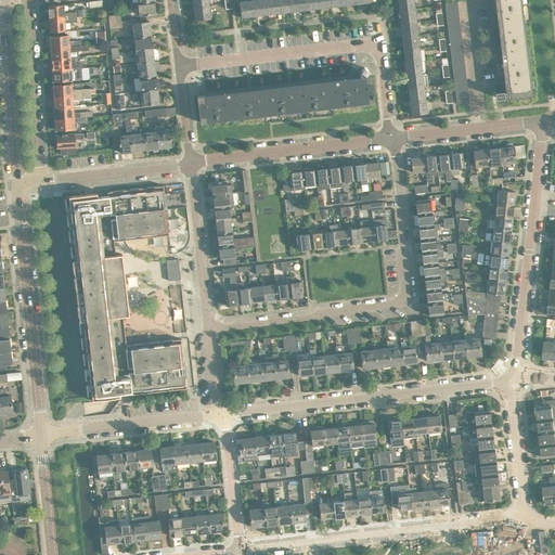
[(134,9),(138,8),(139,15),(155,14),(154,0),(138,2),(130,3),(131,10),(134,10),(134,9)]
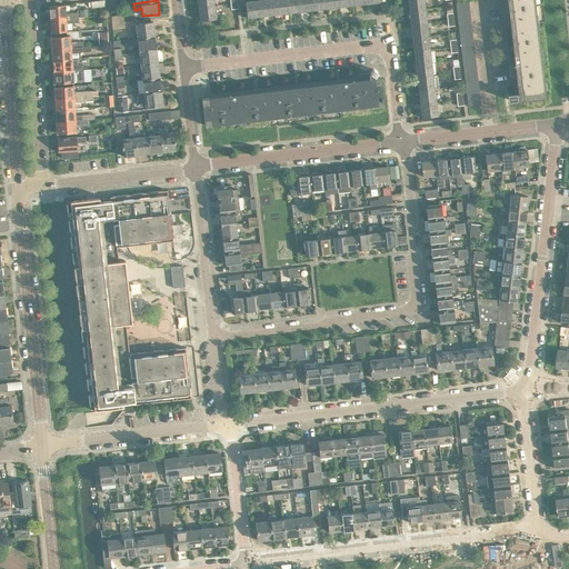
[(247,18),(261,16),(259,0),(246,2),(247,18)]
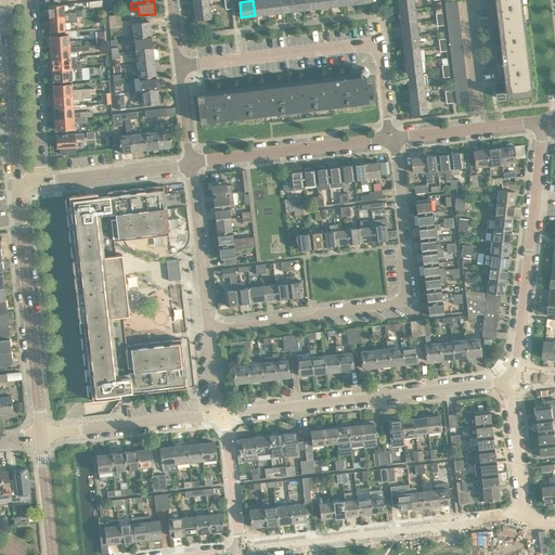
[(256,0),(253,0),(255,15),(267,14),(265,0),(256,0)]
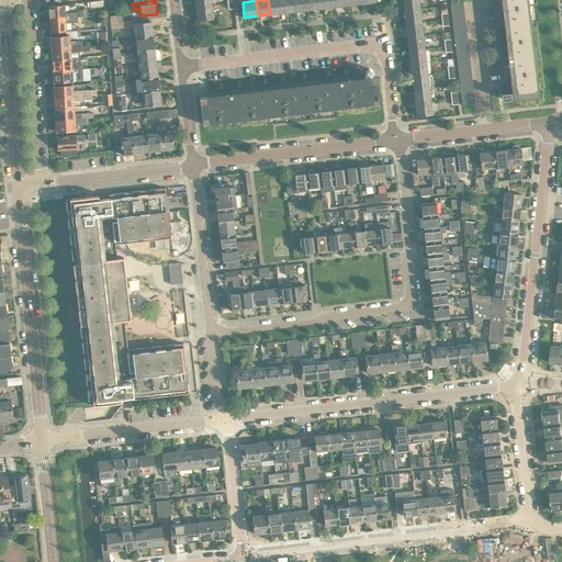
[(268,0),(270,14),(283,13),(282,0),(268,0)]
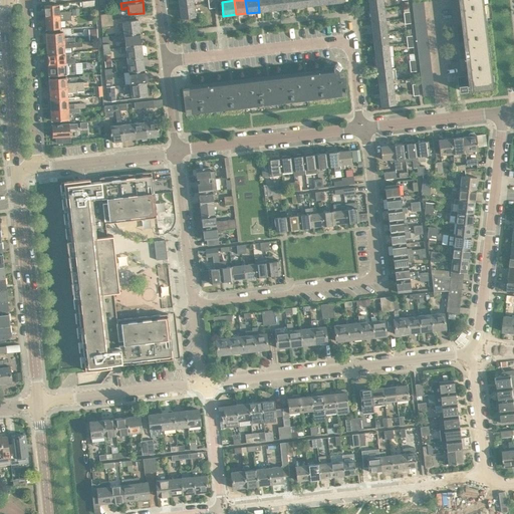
[(270,0),(258,0),(259,12),(271,10),(270,0)]
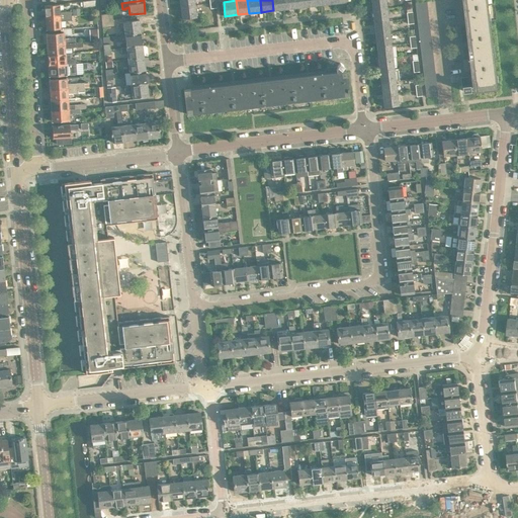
[(272,0),(273,10),(285,9),(284,0),(272,0)]
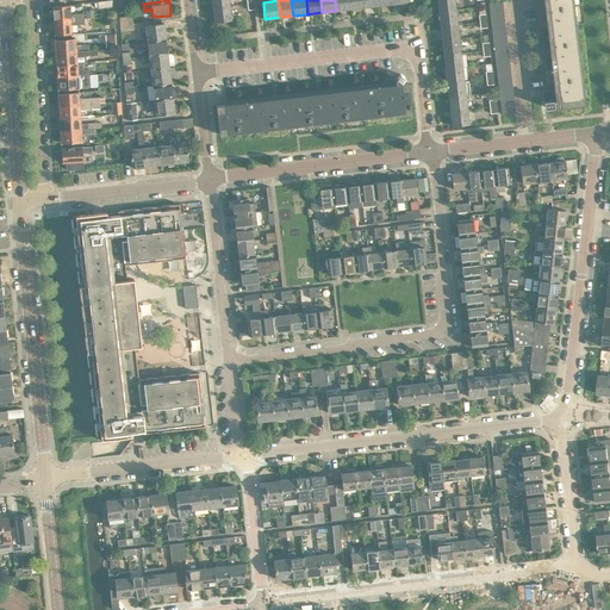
[(349,0),(335,0),(336,11),(350,8),(349,0)]
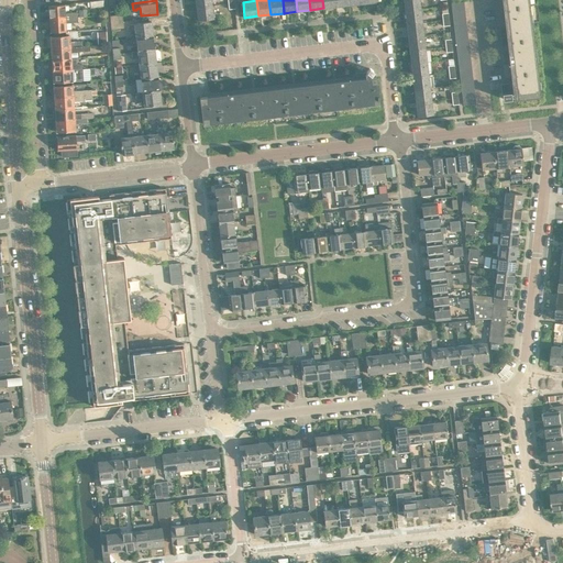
[(419,0),(404,0),(405,11),(420,10),(419,0)]
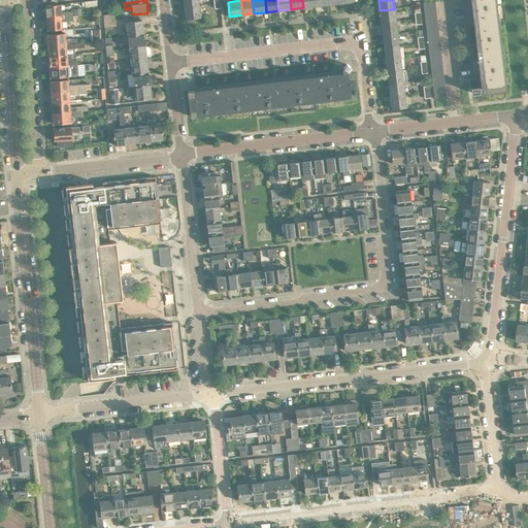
[(473,0),(476,24),(479,44),(480,47),(483,77),(475,78),(469,78),(470,84),(471,93),(479,92),(477,91),(482,90),(482,93),(506,90),(498,21),(495,0),(473,0)]
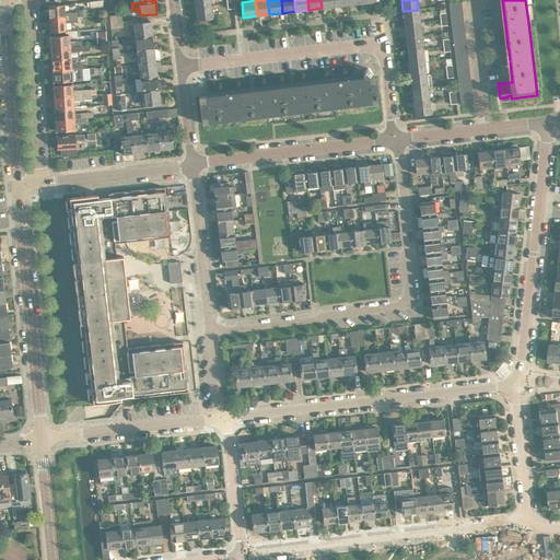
[(83,12),(70,12),(65,13),(65,4),(49,6),(49,19),(83,16),(83,12)]
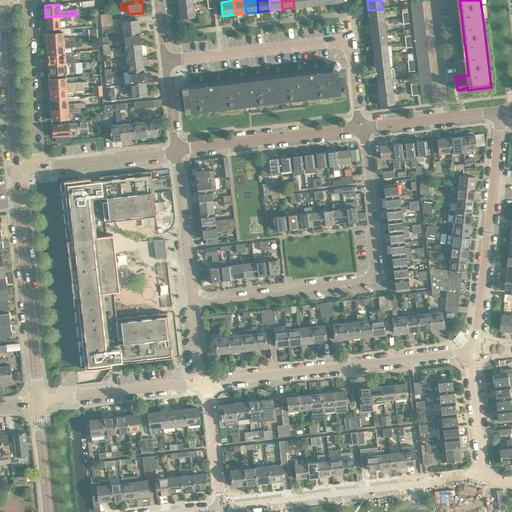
[(194,17),(193,5),(179,7),(181,19),(194,17)]
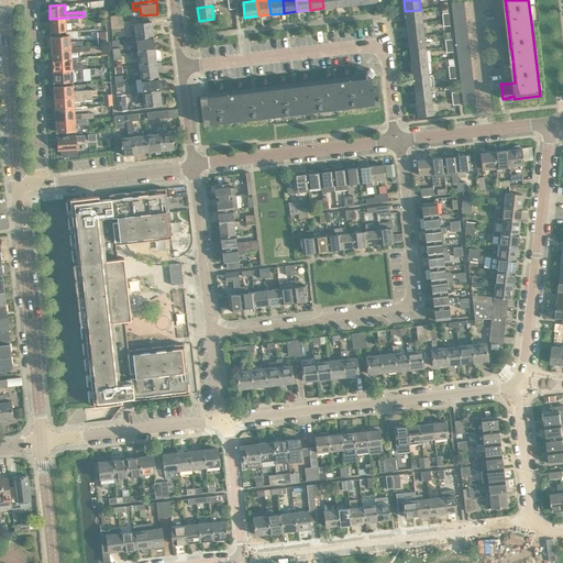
[(405,11),(407,24),(422,23),(420,10),(405,11)]
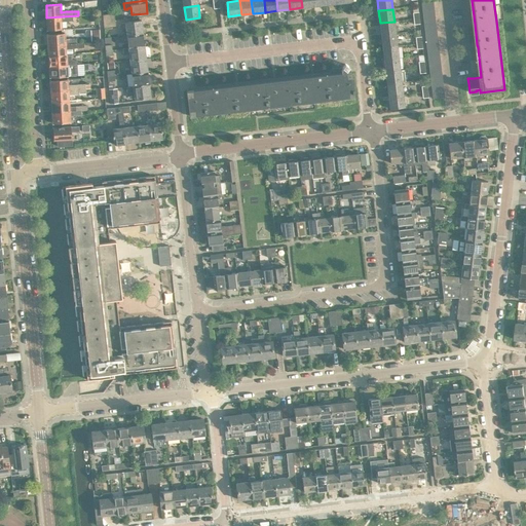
[(62,22),(73,21),(78,20),(78,15),(46,17),(47,30),(62,29),(62,22)]
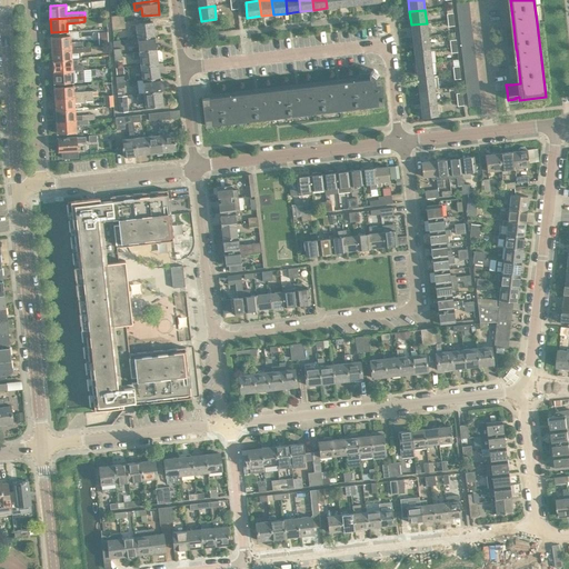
[(138,38),(155,36),(153,21),(136,23),(138,38)]
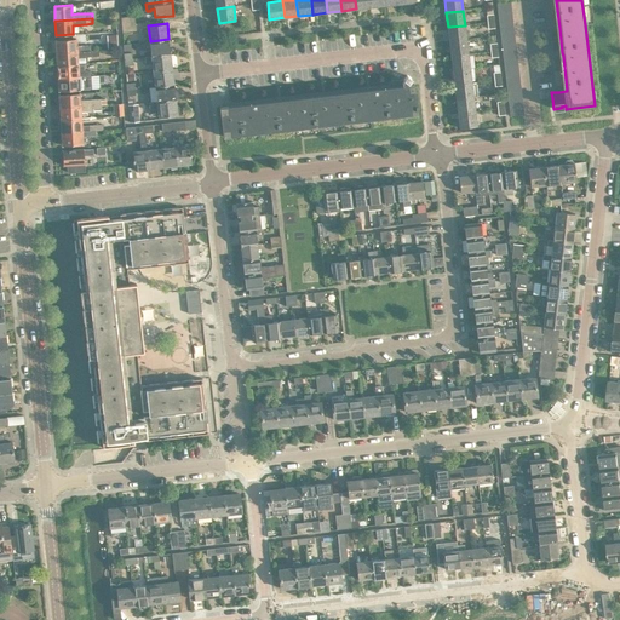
[(448,27),(449,41),(466,39),(465,26),(448,27)]
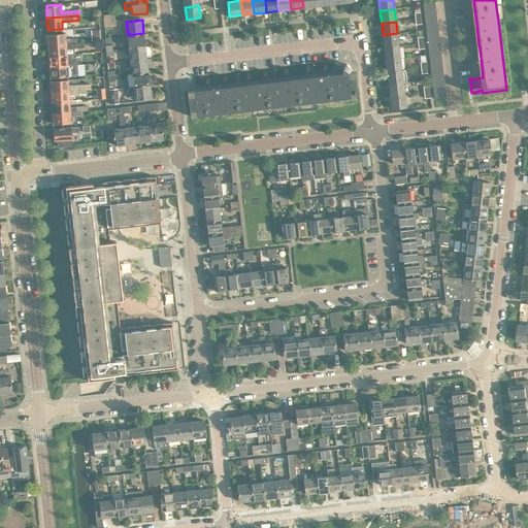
[(77,39),(65,39),(65,33),(47,34),(48,45),(77,43),(77,39)]
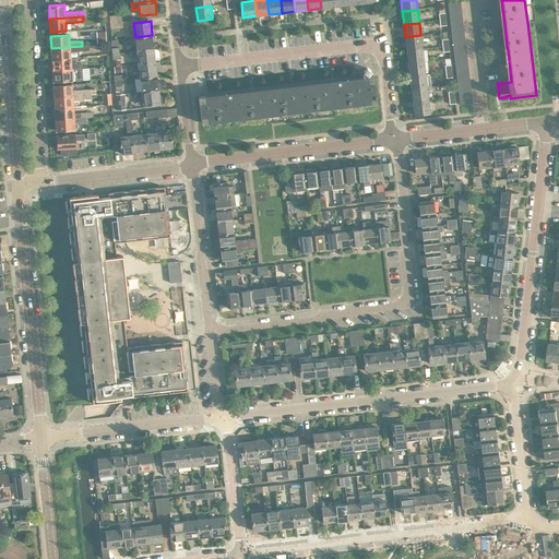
[(137,50),(154,49),(152,35),(135,37),(137,50)]
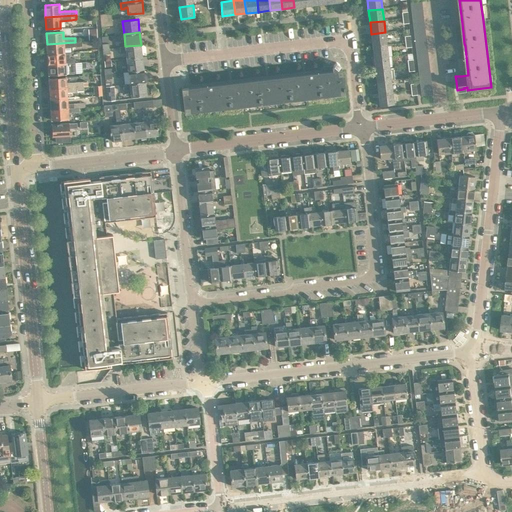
[(385,32),(371,34),(373,46),(387,44),(385,32)]
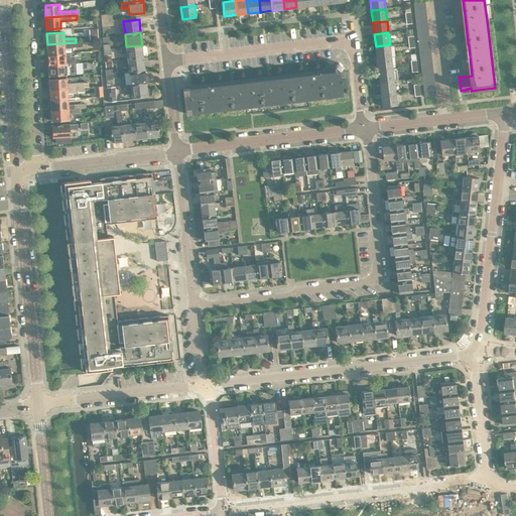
[(76,46),(83,46),(83,42),(76,42),(47,44),(48,54),(65,53),(65,47),(76,46)]
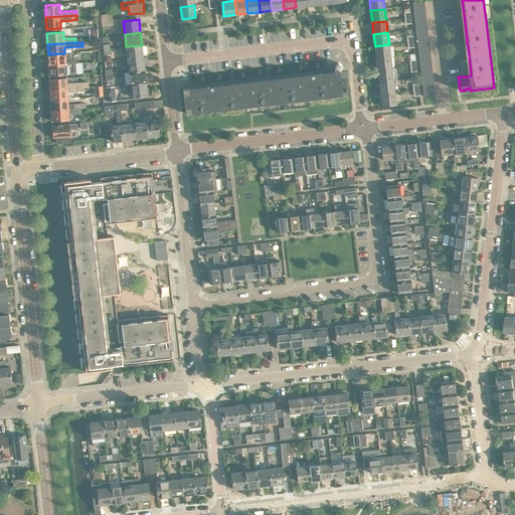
[(389,44),(375,46),(376,58),(390,56),(389,44)]
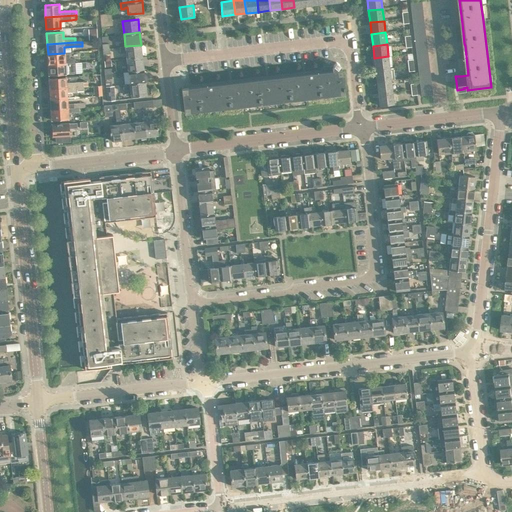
[(120,53),(126,52),(127,59),(142,57),(141,45),(125,46),(119,47),(120,53)]
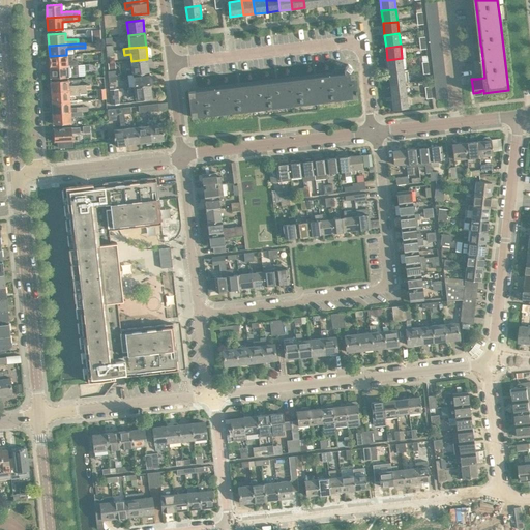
[(83,60),(79,60),(67,61),(66,55),(50,56),(50,67),(77,65),(83,65),(83,60)]
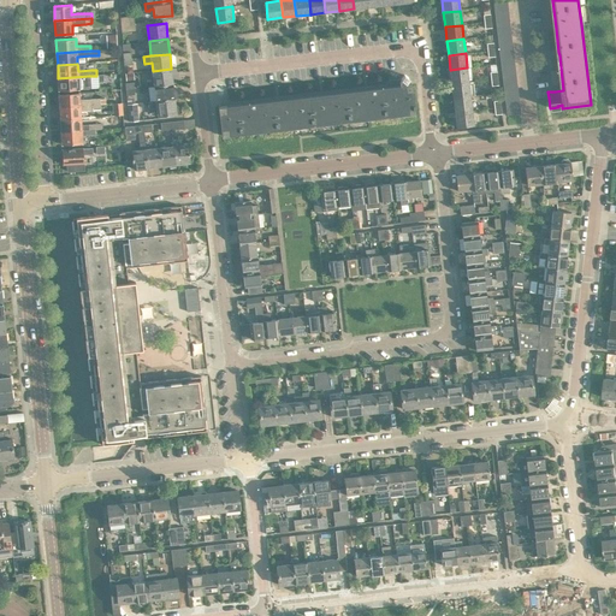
[(467,67),(450,70),(452,84),(469,82),(467,67)]
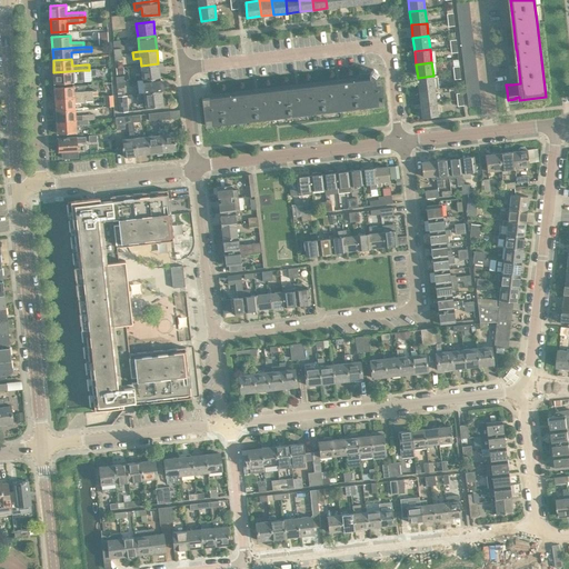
[(159,78),(159,77),(158,63),(141,66),(142,80),(159,78)]
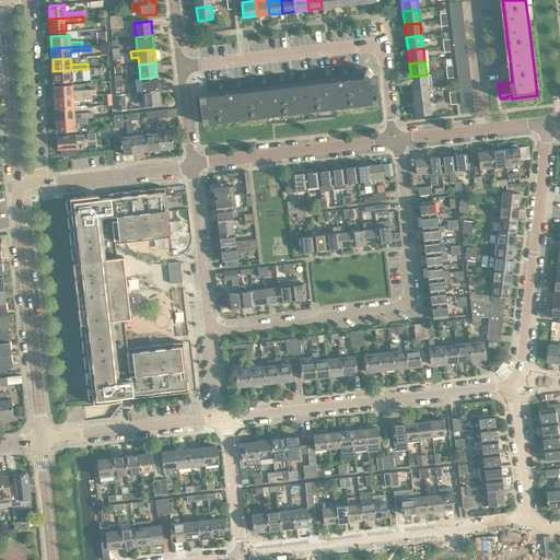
[(377,103),(375,85),(374,76),(374,72),(369,68),(363,74),(363,76),(358,76),(358,82),(206,100),(206,96),(199,96),(202,124),(377,103)]
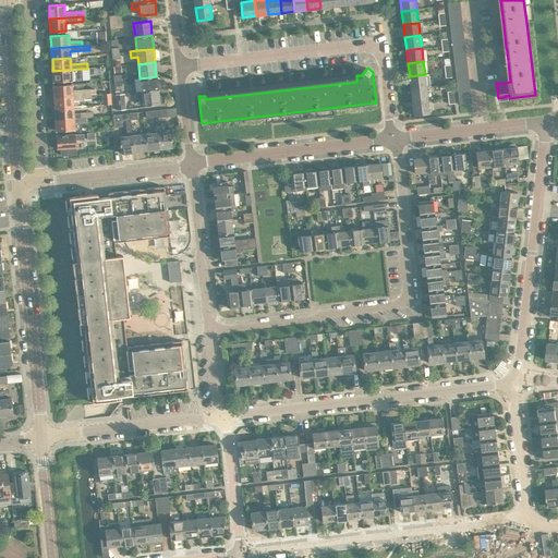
[(53,82),(70,81),(82,80),(81,69),(52,71),(53,82)]
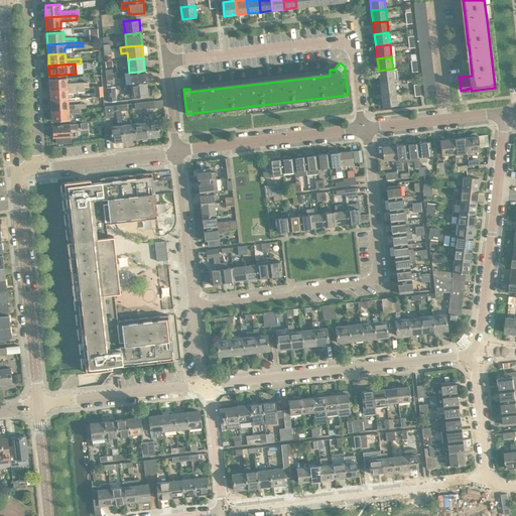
[(379,71),(380,82),(394,81),(393,69),(379,71)]
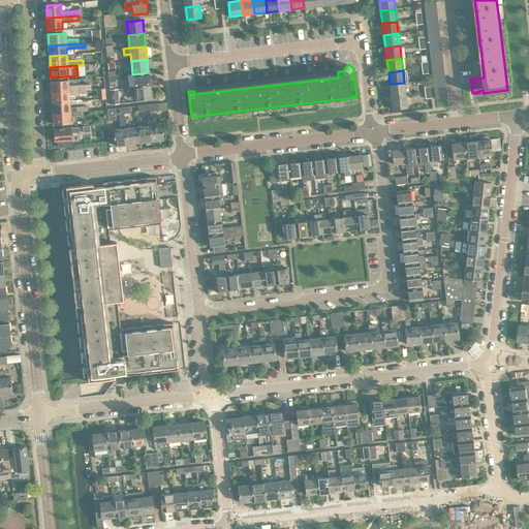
[(150,72),(148,72),(132,74),(134,87),(150,85),(149,79),(151,79),(152,78),(152,73),(150,72)]
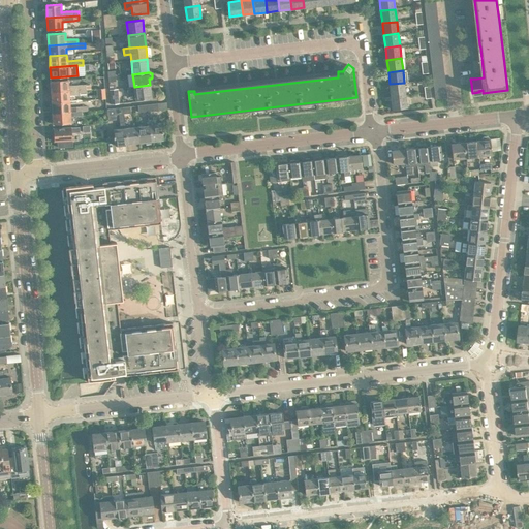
[(68,80),(66,80),(51,81),(52,92),(86,89),(86,85),(68,86),(68,80)]
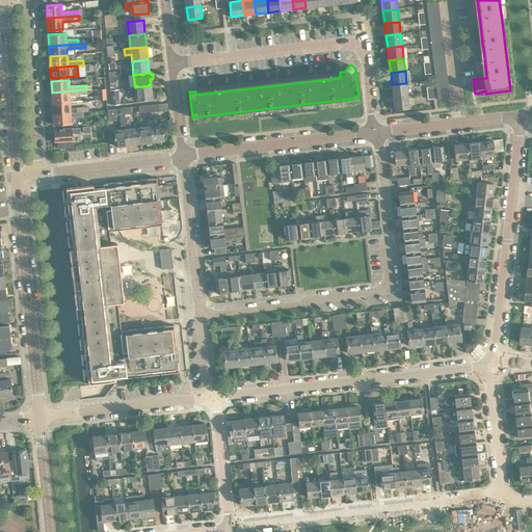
[(406,83),(392,84),(394,97),(408,96),(406,83)]
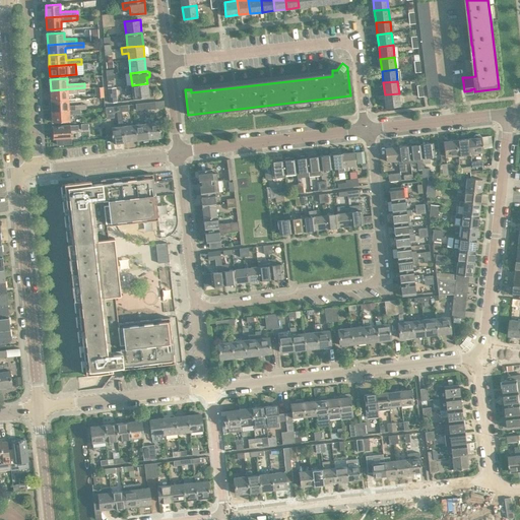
[(132,90),(133,98),(148,96),(148,95),(150,95),(151,94),(150,90),(149,89),(148,89),(147,83),(132,85),(125,86),(125,91),(132,90)]
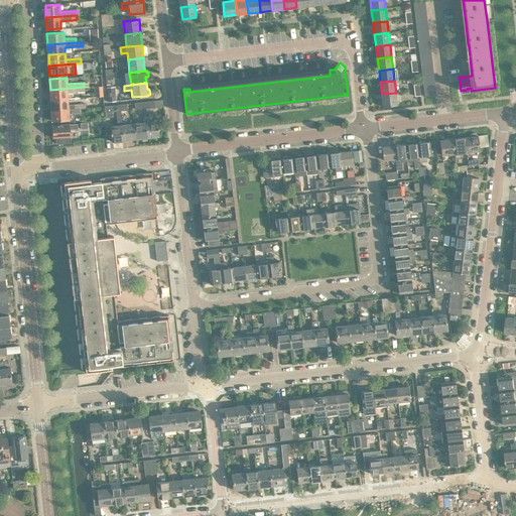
[(85,92),(84,87),(50,90),(50,100),(68,99),(68,93),(85,92)]
